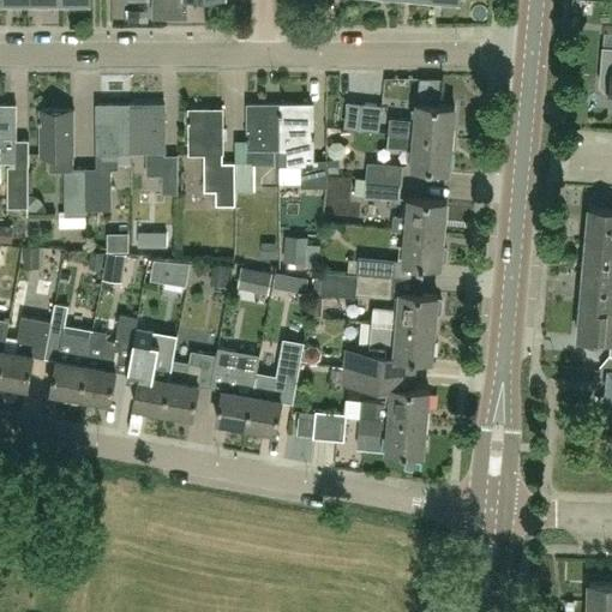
[(150,0),(151,18),(185,18),(185,0),(150,0)]
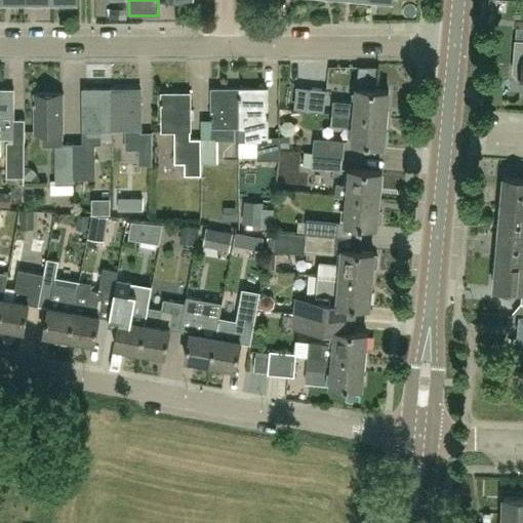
[(521,92),(522,91),(522,42),(514,42),(511,74),(515,78),(520,79),(519,91),(521,91),(521,92)]
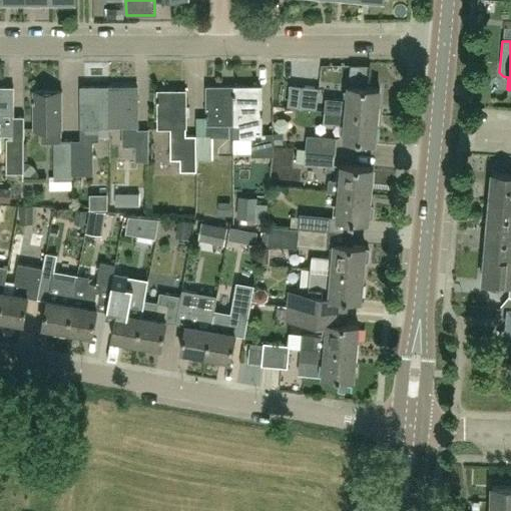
[(301,87),(298,109),(315,111),(318,89),(301,87)]
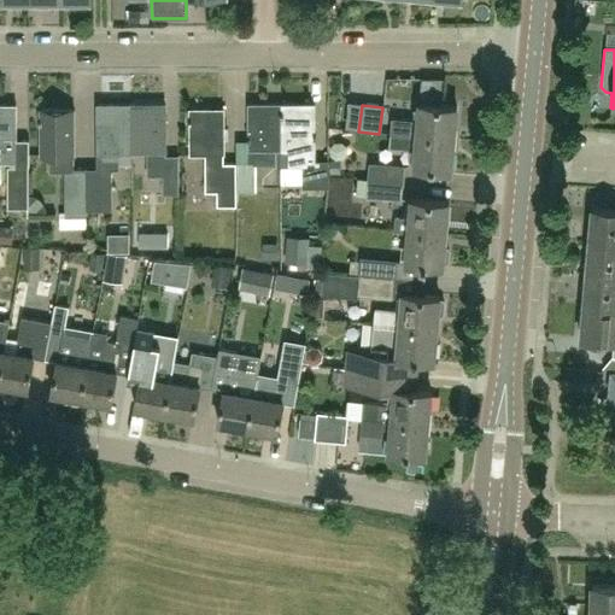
[(390,121),(388,135),(452,140),(455,109),(417,105),(416,123),(390,121)]
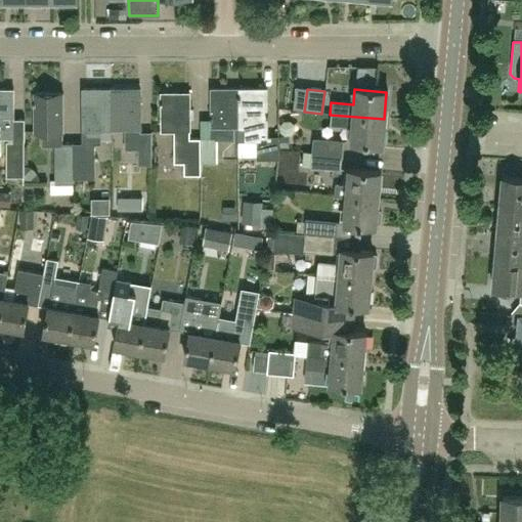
[(11,91),(0,90),(0,139),(11,139),(11,131),(12,131),(11,91)]
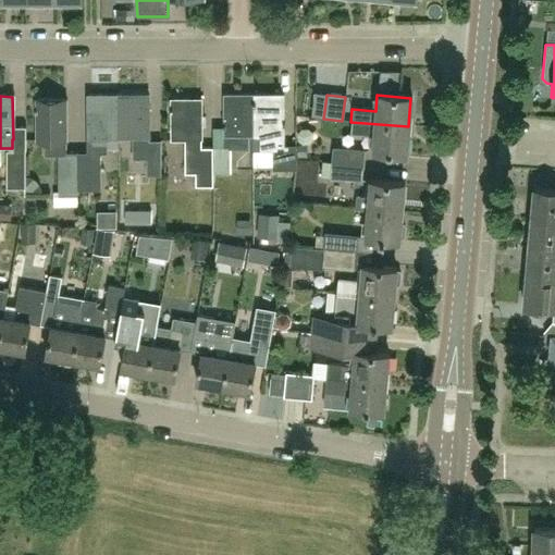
[(87,155),(75,155),(75,192),(98,192),(98,156),(105,156),(105,140),(116,140),(116,139),(116,96),(87,96),(87,155)]
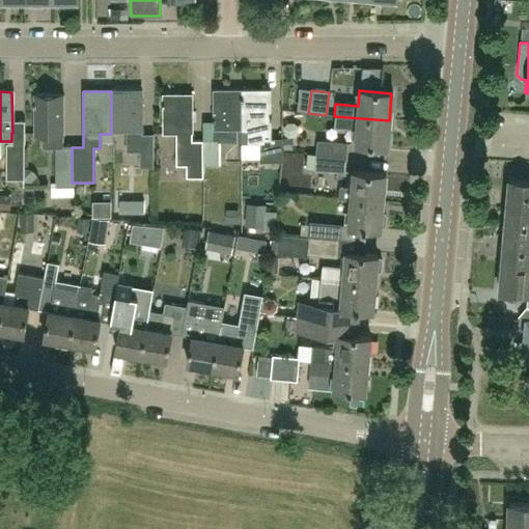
[(140,91),(111,91),(111,133),(124,133),(124,154),(137,154),(137,170),(150,170),(151,139),(138,139),(140,132),(140,91)]
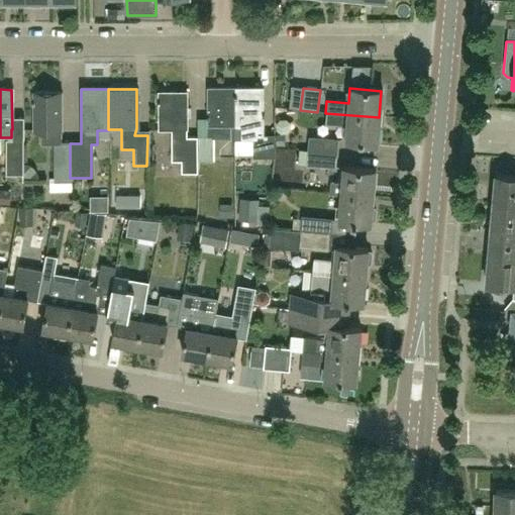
[(196,137),(196,162),(213,162),(213,140),(234,140),(234,89),(206,89),(206,117),(206,120),(206,137),(196,137)]
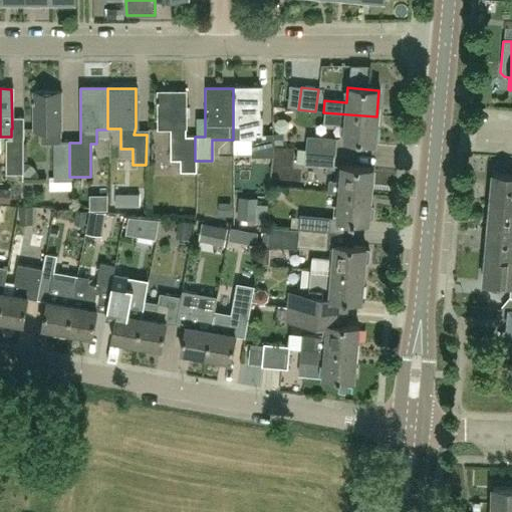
[(271,136),(260,136),(260,116),(262,116),(262,113),(260,113),(260,88),(233,88),(233,140),(251,140),(251,159),(271,159),(271,136)]
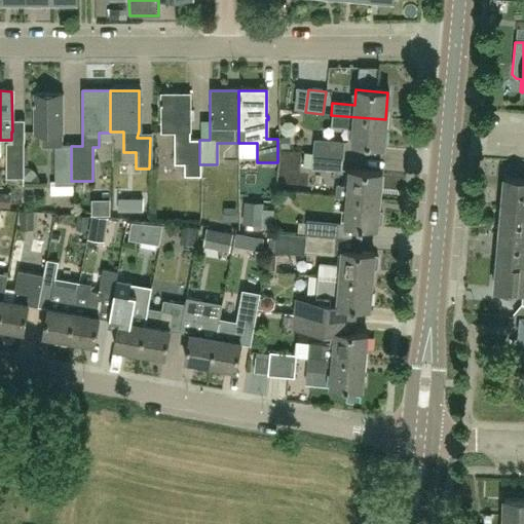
[(61,134),(62,134),(62,95),(33,96),(33,134),(40,134),(41,148),(53,148),(53,183),(48,183),(48,196),(70,196),(70,181),(71,181),(71,146),(61,146),(61,134)]
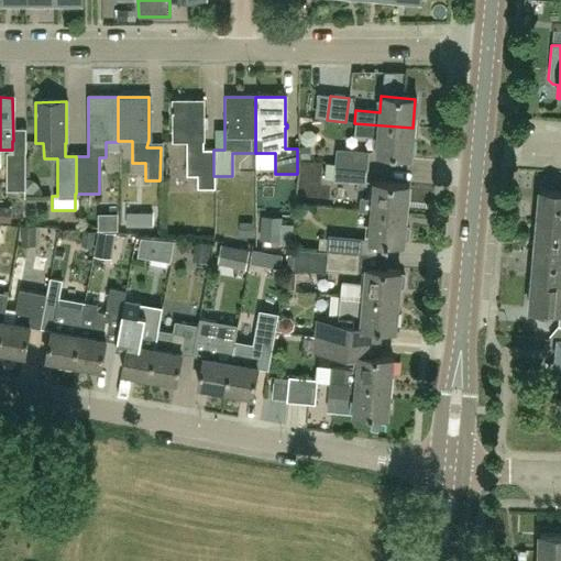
[(172,143),(185,143),(185,176),(196,176),(196,189),(213,189),(213,176),(213,150),(213,149),(202,149),(202,101),(172,101),(172,110),(171,110),(171,114),(172,114),(172,143)]
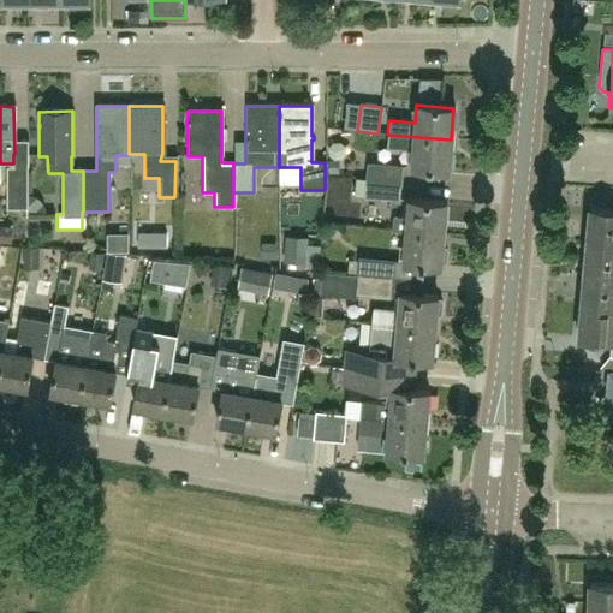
[(412,152),(411,168),(447,172),(451,140),(387,135),(386,149),(412,152)]
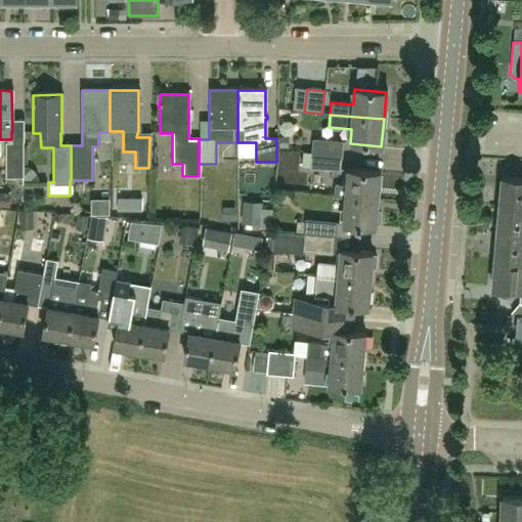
[(312,139),(310,154),(341,157),(342,142),(312,139)]
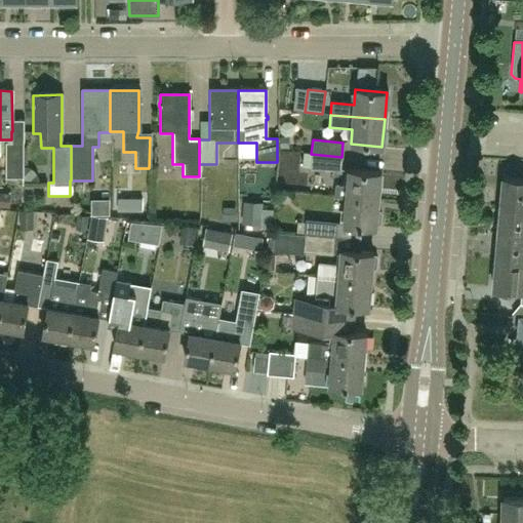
[(22,178),(22,144),(5,144),(5,178),(22,178)]
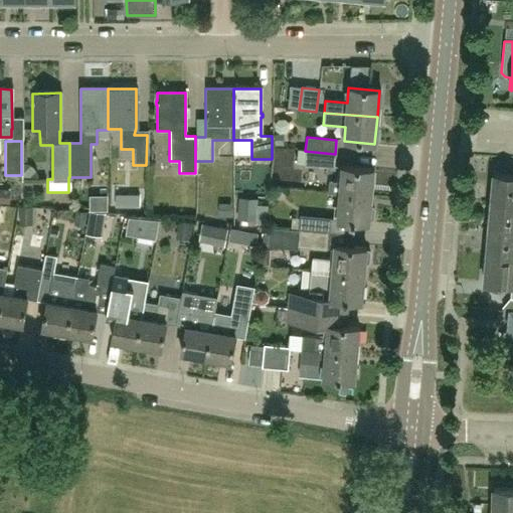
[(335,154),(305,151),(304,165),(333,168),(335,154)]
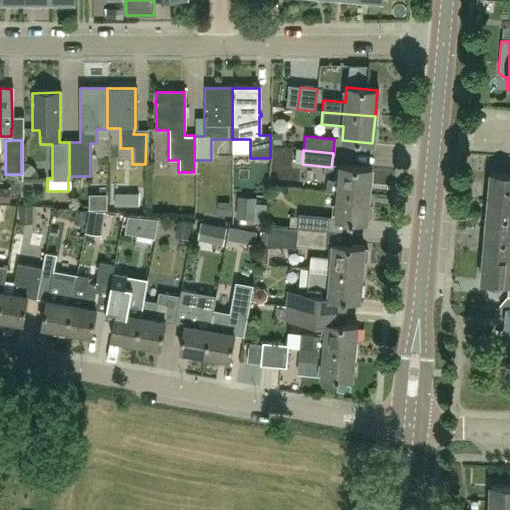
[(337,193),(368,196),(370,169),(339,166),(338,182),(326,180),(325,192),(337,193)]
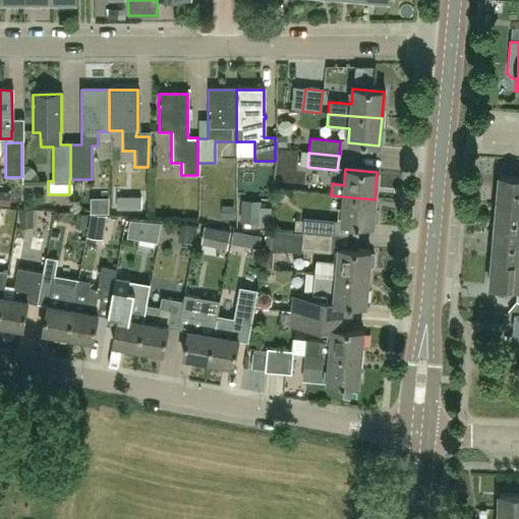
[(518,178),(499,177),(499,179),(498,178),(496,205),(518,207),(518,178)]
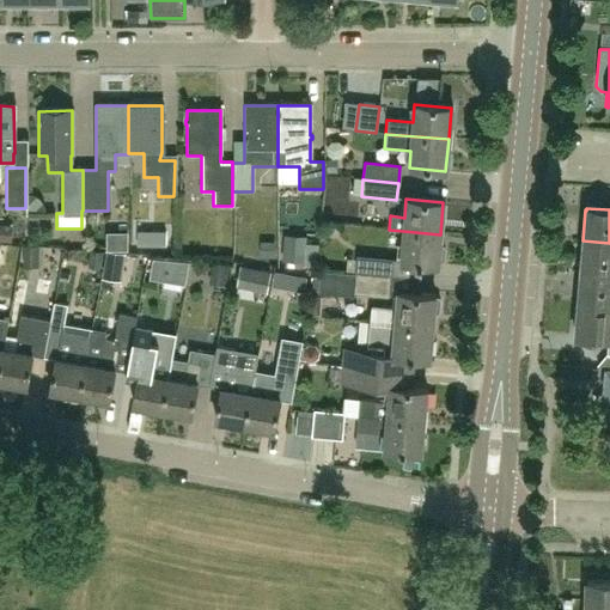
[(403,231),(400,262),(437,266),(438,263),(440,263),(443,261),(444,250),(441,248),(439,248),(440,235),(403,231)]
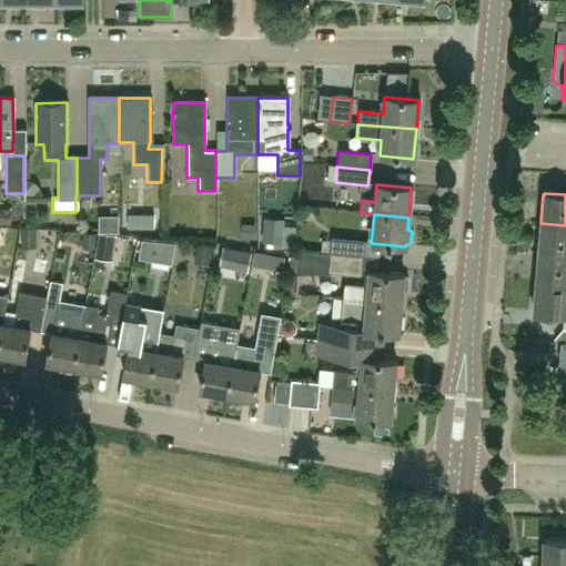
[(284,221),(262,219),(260,243),(282,245),(284,221)]
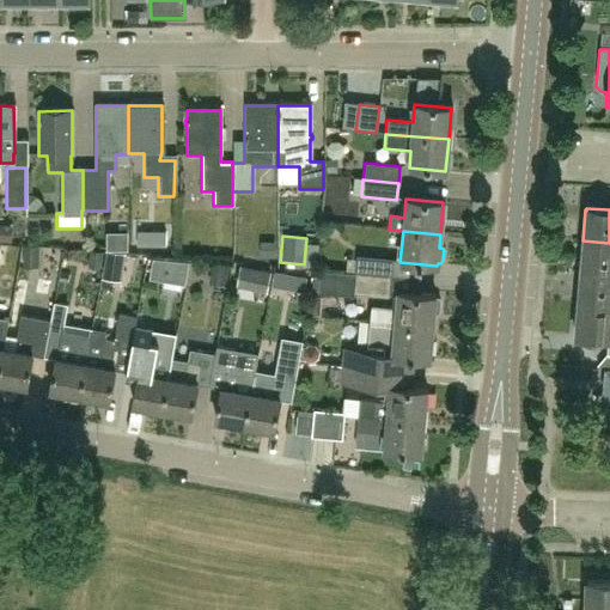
[(609,243),(583,241),(580,273),(609,275),(609,243)]
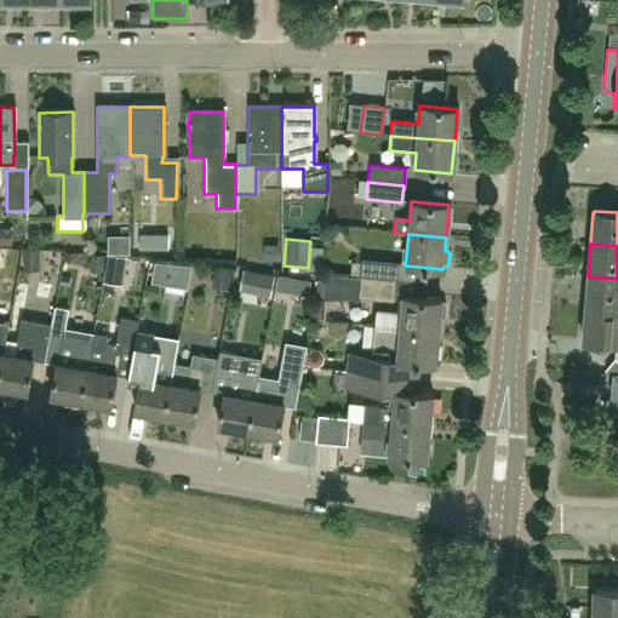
[(36,250),(22,250),(22,272),(38,272),(36,250)]
